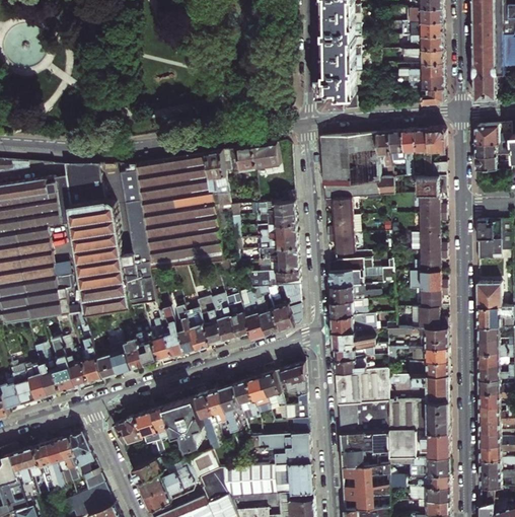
[(349,0),(322,0),(323,27),(319,27),(319,33),(323,33),(323,70),(320,70),(320,75),(315,75),(315,85),(316,93),(344,93),(350,92),(349,0)]
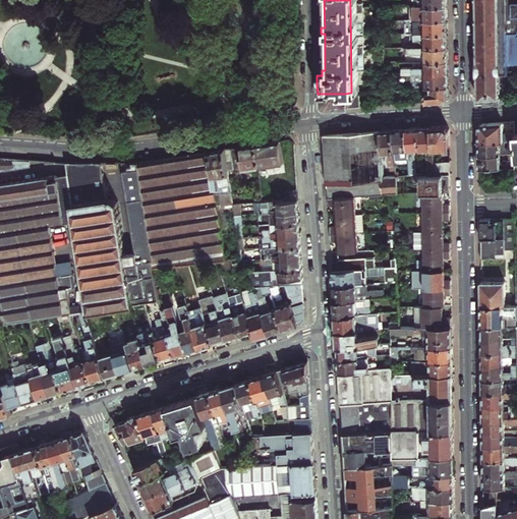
[(472,0),(474,73),(474,101),(498,99),(497,93),(502,93),(502,84),(497,84),(498,76),(497,0),(472,0)]
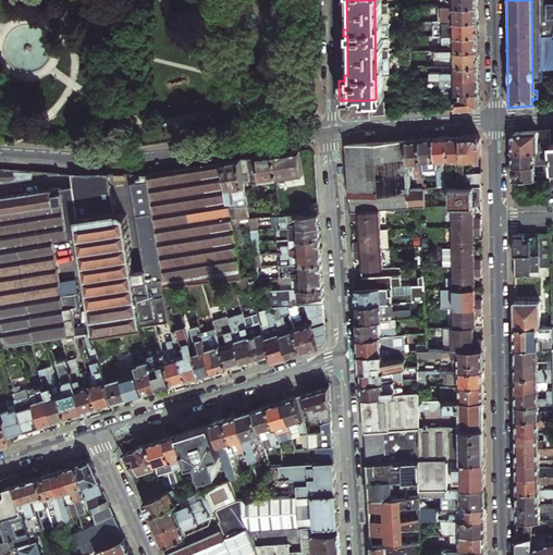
[(552,0),(531,0),(532,82),(539,82),(539,68),(552,68),(552,0)]
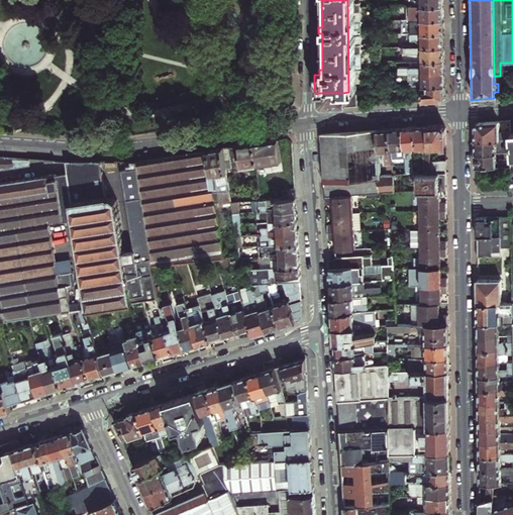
[(440,7),(409,7),(397,7),(397,13),(404,13),(404,14),(418,14),(418,20),(440,20),(440,16),(440,7)]
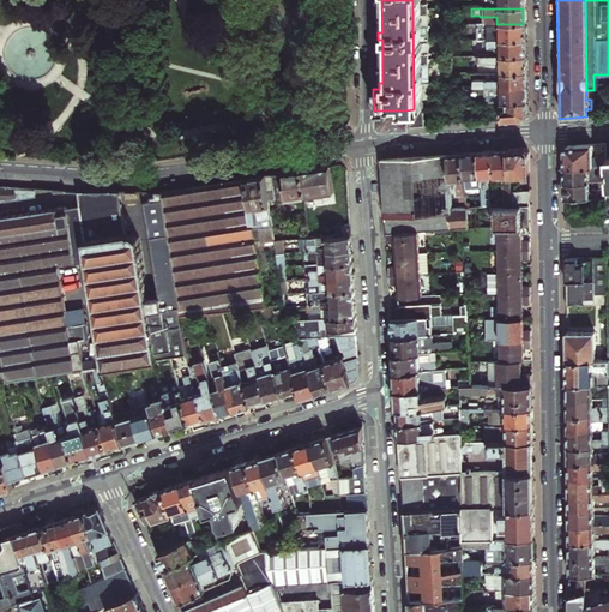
[(523,24),(496,24),(471,24),(471,31),(480,31),(480,33),(486,31),(486,41),(523,41),(523,34),(523,24)]
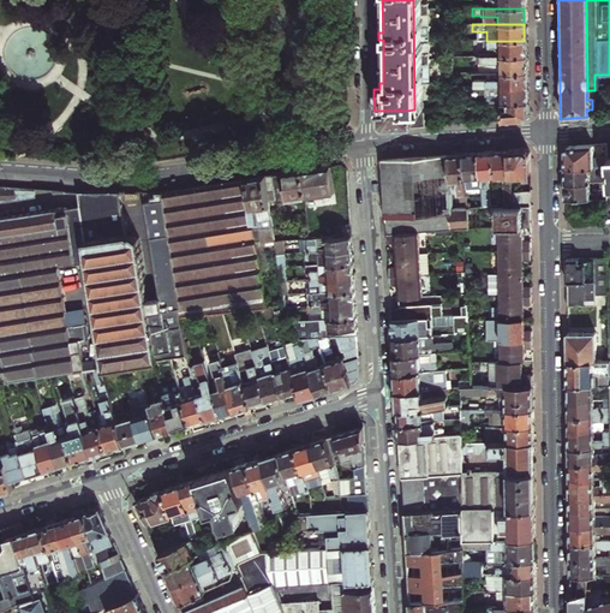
[(497,48),(497,58),(525,57),(525,53),(524,41),(486,41),(472,41),(472,48),(480,48),(480,49),(497,48)]
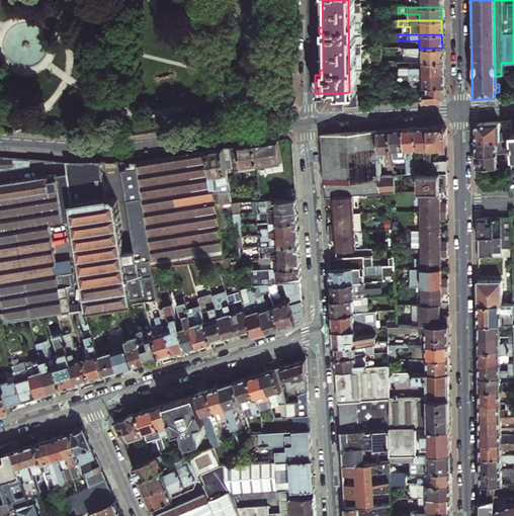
[(442,48),(419,49),(398,49),(398,54),(405,54),(405,55),(410,55),(420,55),(420,62),(442,62),(442,57),(442,48)]
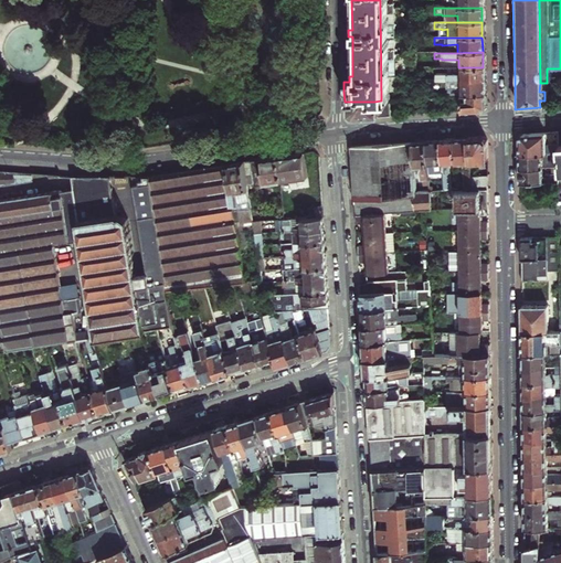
[(483,67),(458,67),(447,67),(447,75),(420,75),(420,68),(413,68),(413,82),(435,81),(483,80),(483,76),(483,67)]
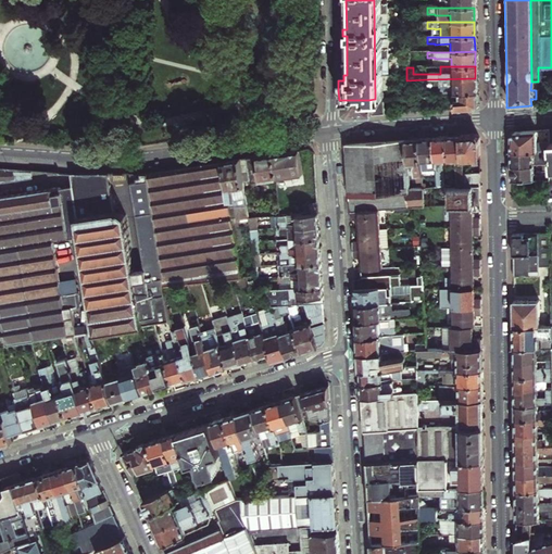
[(440,88),(440,93),(475,93),(475,89),(475,78),(428,79),(429,86),(435,86),(435,88),(440,88)]
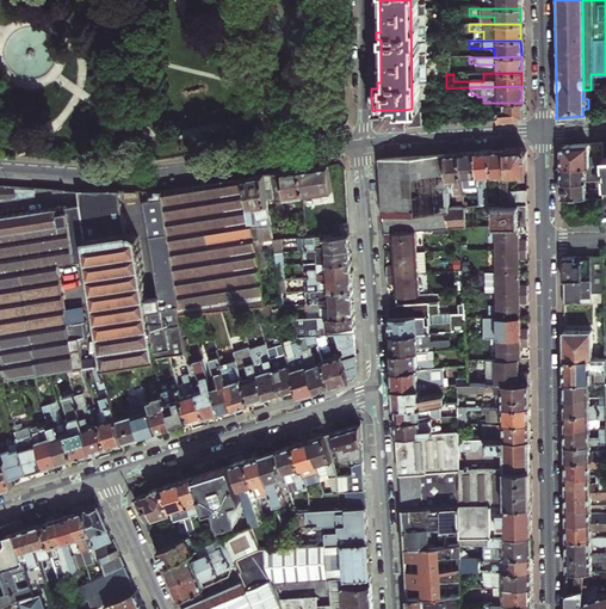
[(521,103),(483,103),(481,103),(481,108),(495,106),(495,122),(519,121),(523,116),(523,111),(521,103)]
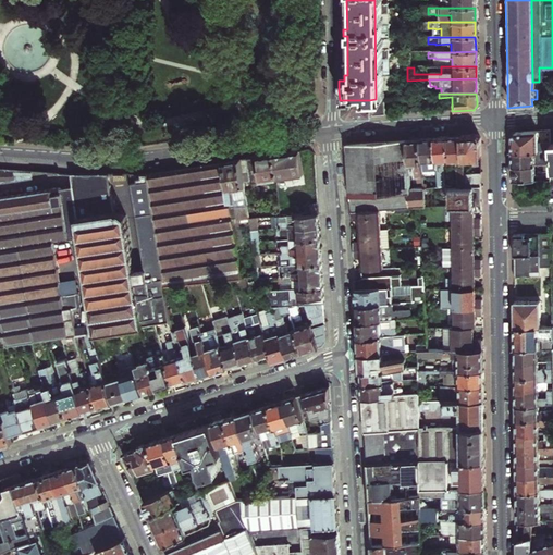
[(412,98),(413,108),(424,107),(424,97),(412,98)]
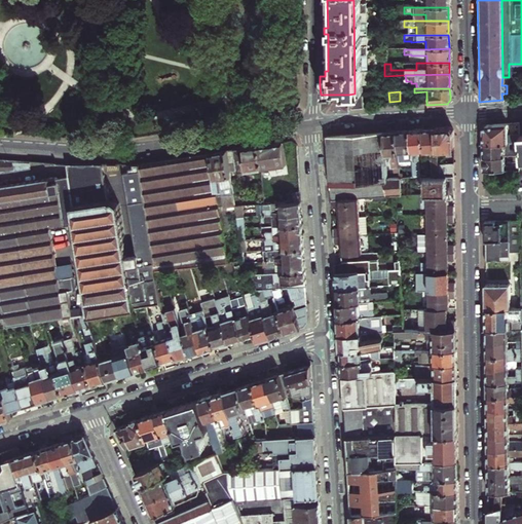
[(348,110),(348,95),(321,95),(321,102),(321,108),(325,110),(348,110)]
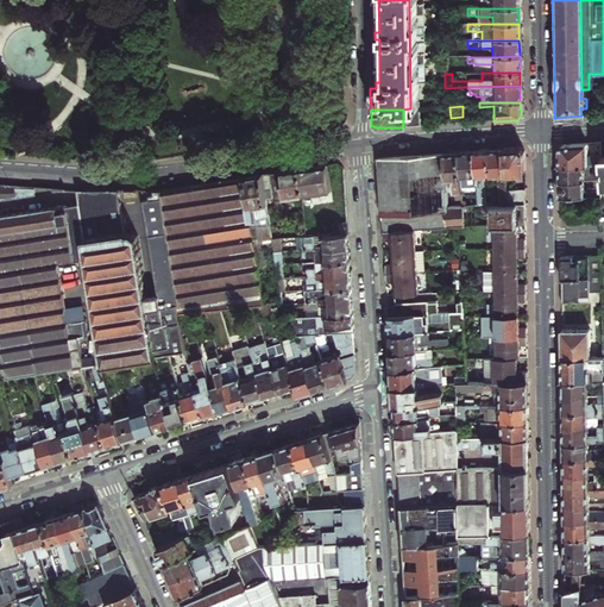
[(596,154),(595,144),(584,144),(584,154),(596,154)]
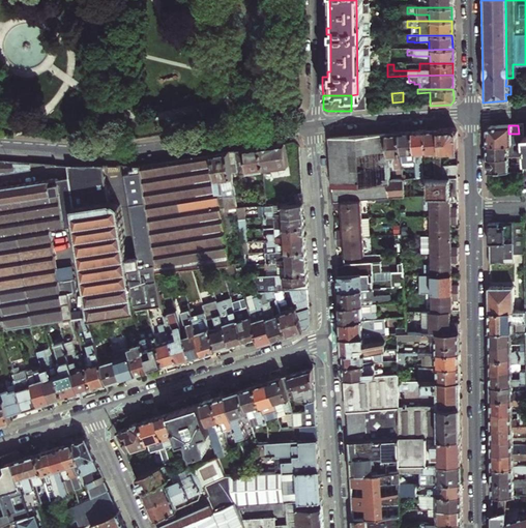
[(484,137),(484,145),(504,144),(509,144),(514,144),(518,144),(518,136),(504,137),(504,126),(487,127),(484,130),(484,137)]
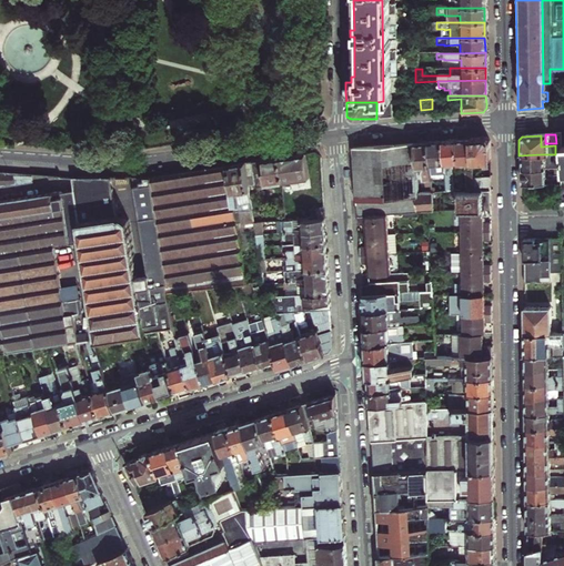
[(482,140),(467,141),(469,168),(486,167),(486,154),(486,143),(482,140)]
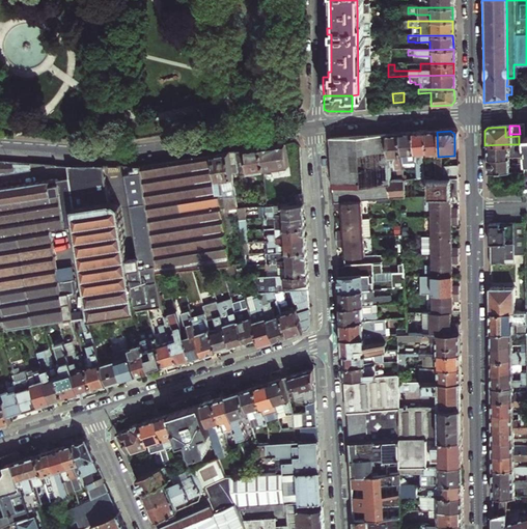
[(419,133),(410,133),(412,165),(414,182),(420,182),(418,155),(424,155),(423,132),(419,133)]
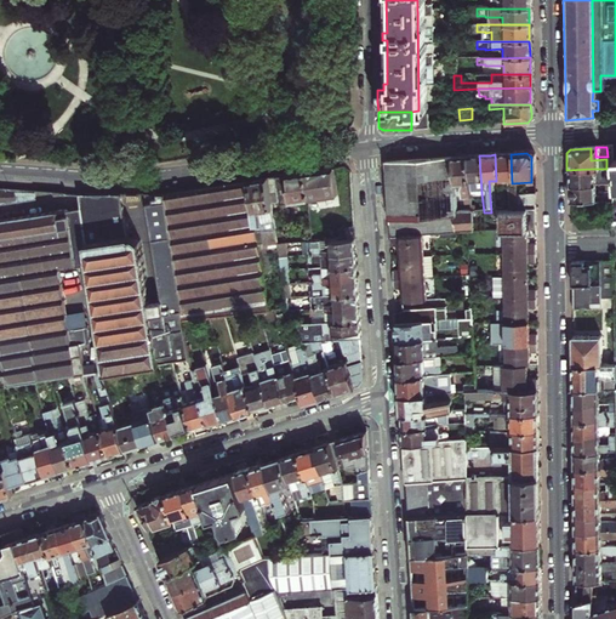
[(503,154),(495,154),(496,181),(503,181),(506,211),(514,211),(513,196),(512,183),(511,154),(503,154)]
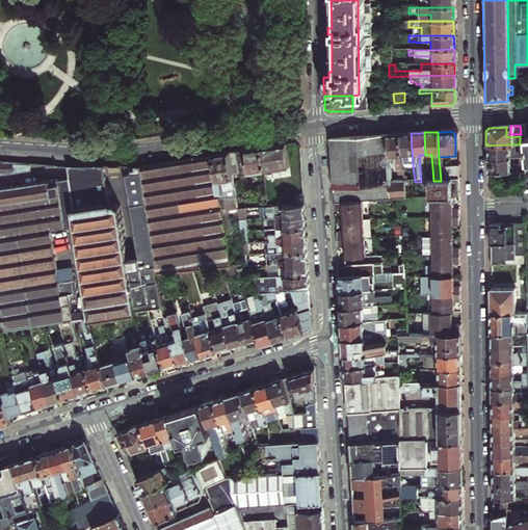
[(406,134),(398,134),(400,166),(413,165),(411,133),(406,134)]
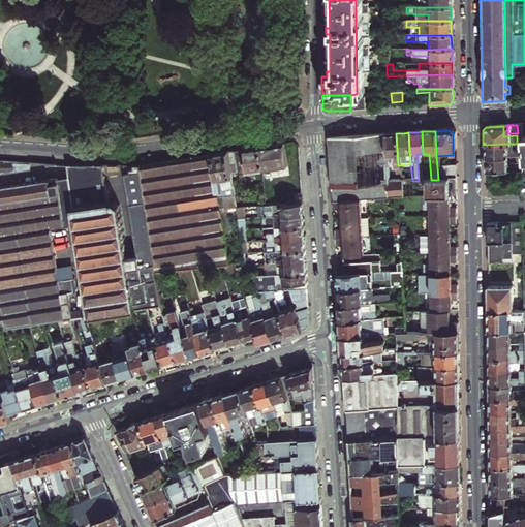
[(398,165),(396,133),(382,134),(385,167),(391,166),(398,165)]
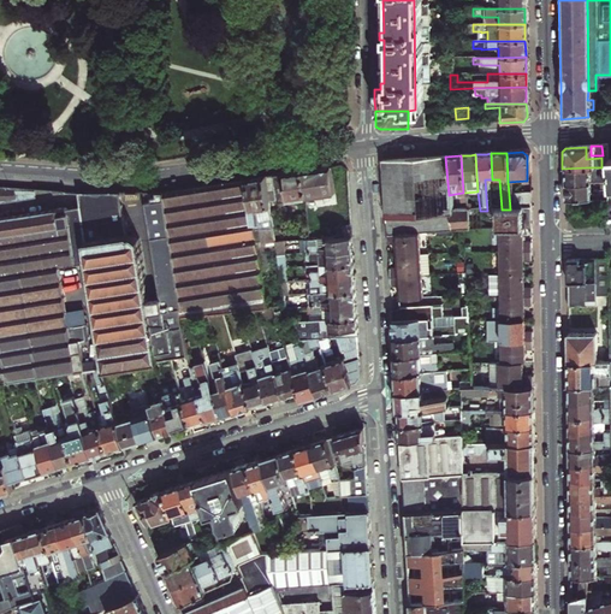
[(384,236),(417,235),(450,232),(449,212),(450,212),(449,195),(445,157),(411,159),(379,161),(384,236)]
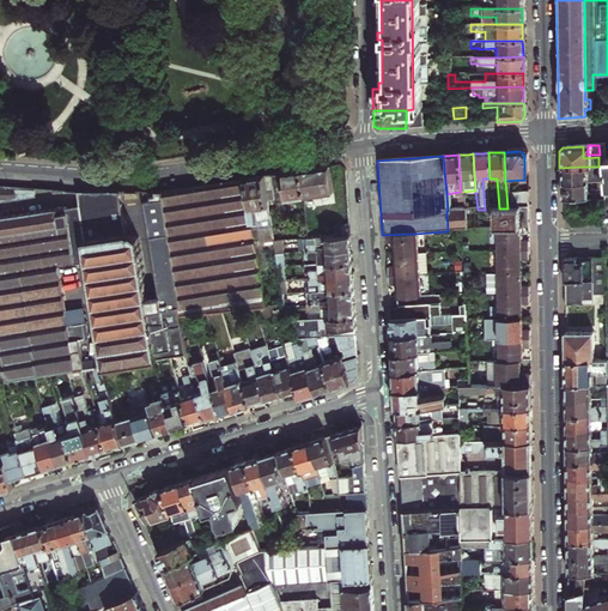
[(583,167),(559,168),(559,175),(559,183),(583,182),(594,182),(600,182),(600,175),(594,175),(589,175),(587,175),(584,176),(583,167)]
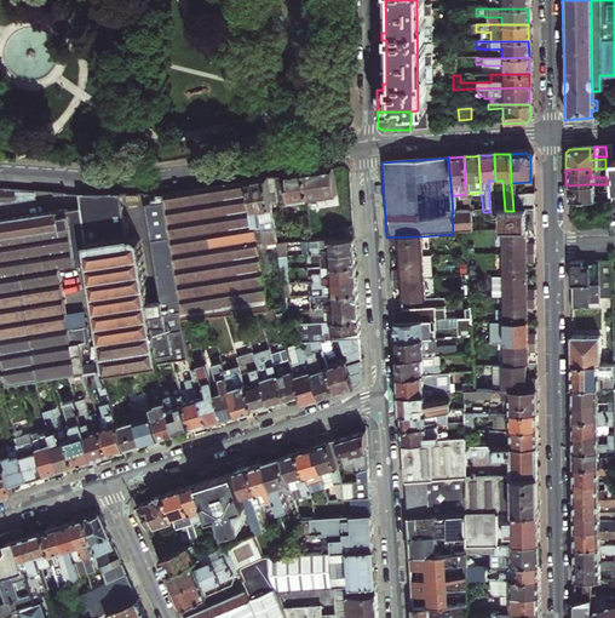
[(317,172),(300,175),(304,200),(333,196),(329,170),(317,172)]
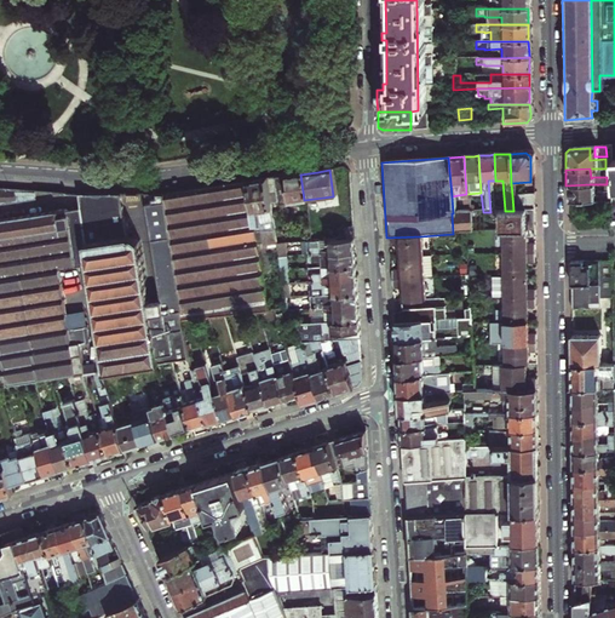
[(263,179),(266,206),(292,202),(295,205),(302,204),(304,200),(300,175),(283,177),(263,179)]
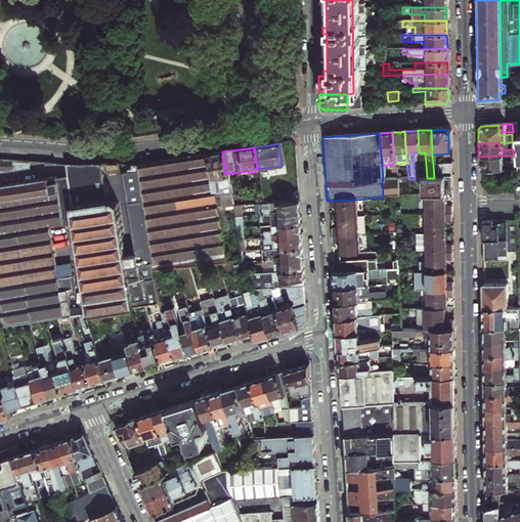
[(216,153),(207,154),(218,231),(225,230),(220,196),(228,194),(225,174),(222,151),(216,153)]
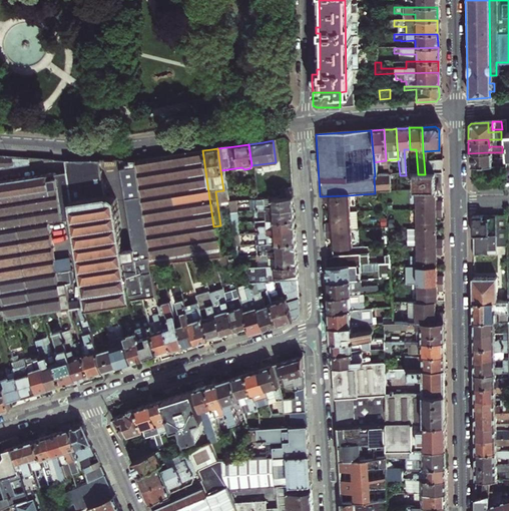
[(0,319),(53,312),(66,310),(74,309),(80,308),(153,297),(149,265),(218,258),(213,226),(202,150),(118,161),(132,250),(121,251),(114,200),(109,197),(108,192),(102,193),(97,161),(64,161),(65,173),(72,220),(84,300),(66,303),(64,286),(71,285),(65,240),(49,243),(46,223),(61,221),(55,174),(0,182),(0,319)]
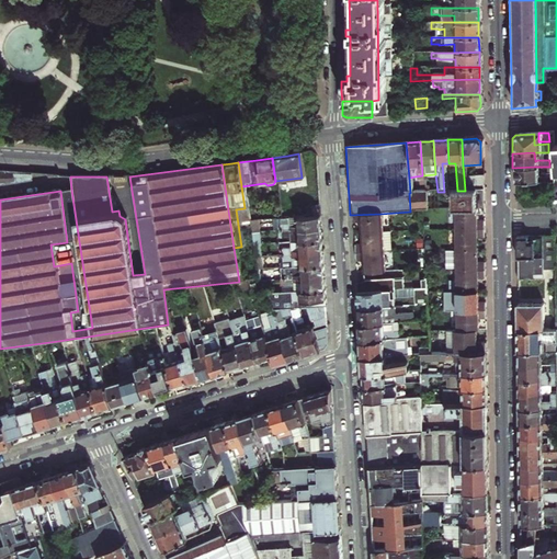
[(549,182),(549,173),(544,173),(540,173),(534,175),(534,167),(512,168),(512,175),(512,183),(549,182)]
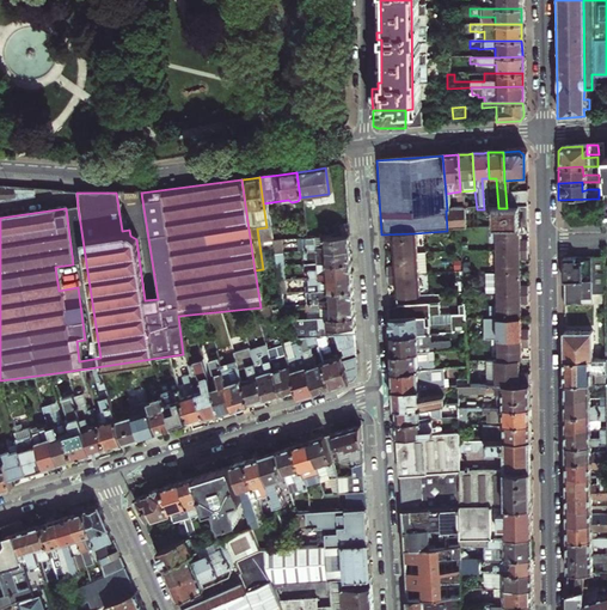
[(32,189),(0,187),(0,202),(35,197),(32,189)]
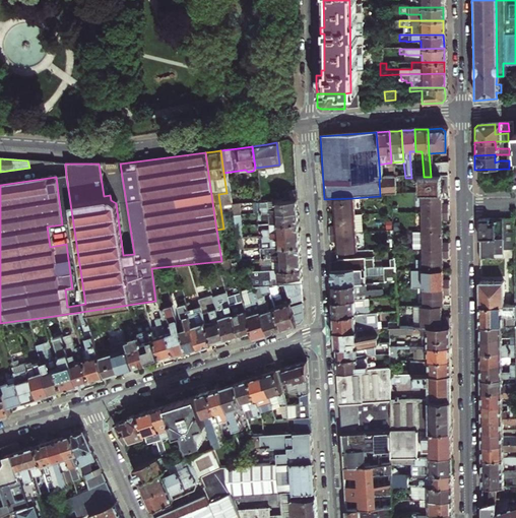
[(445,164),(430,164),(431,177),(446,176),(445,173),(445,164)]
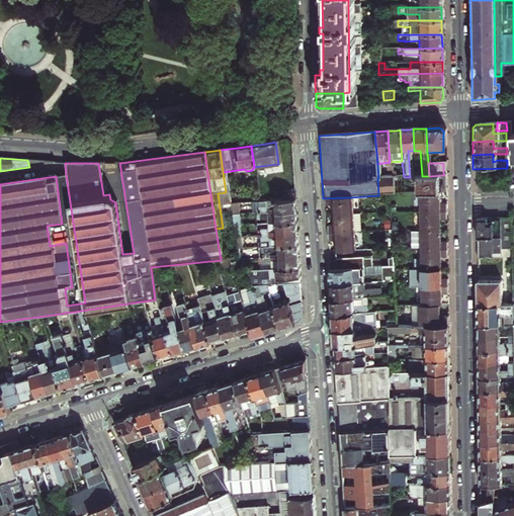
[(66,175),(56,176),(62,224),(73,223),(66,175)]
